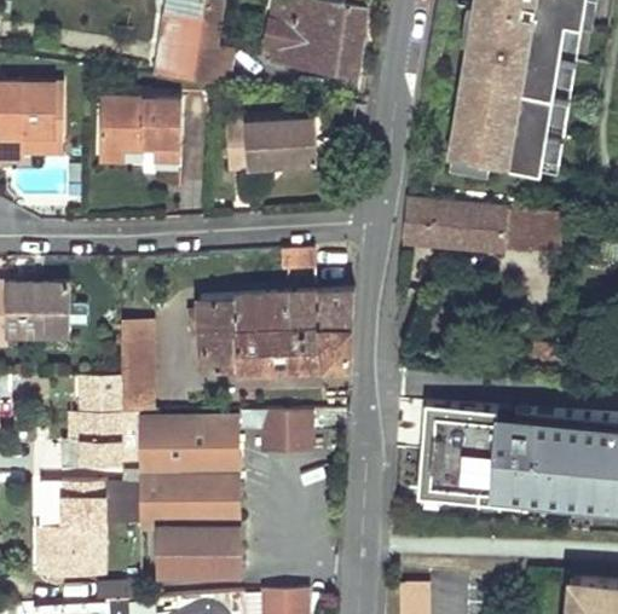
[(198,45),(202,21),(204,0),(167,0),(156,76),(194,81),(198,45)]
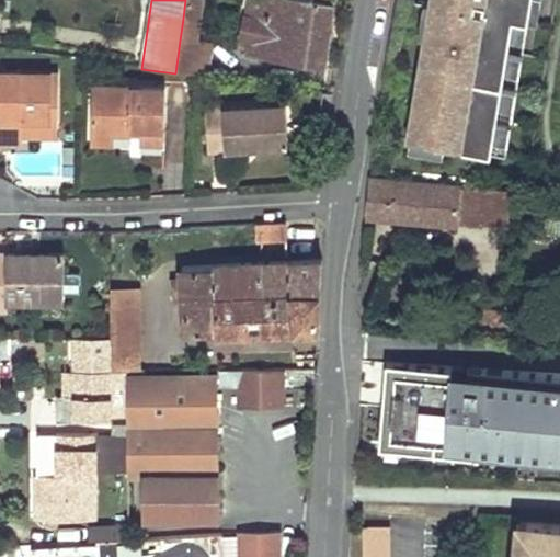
[(248,49),(247,59),(322,69),(327,32),(330,6),(292,0),(243,0),(237,48),(248,49)]
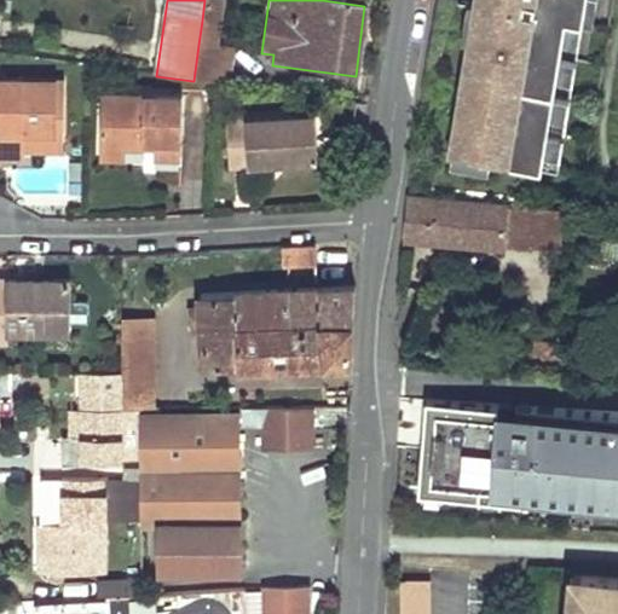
[(559,174),(587,0),(475,0),(473,18),(450,156),(559,174)]
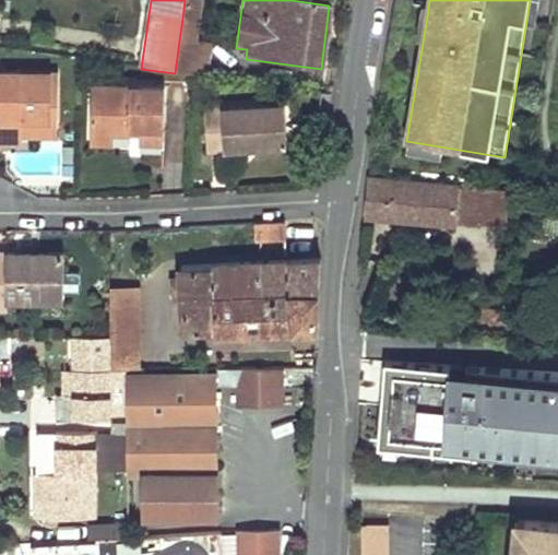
[(179,40),(197,43),(191,20),(182,19),(179,40)]
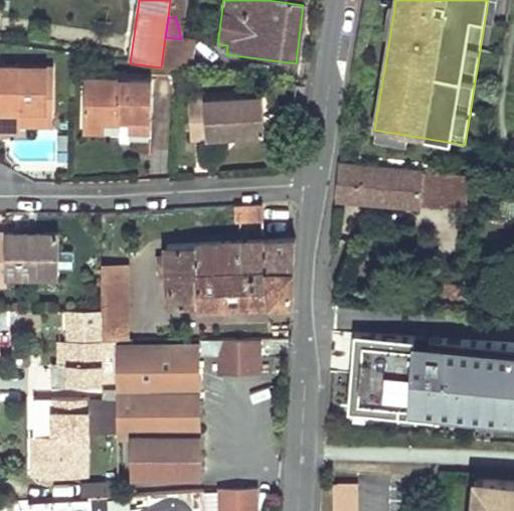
[(189,71),(193,41),(181,39),(165,37),(161,67),(189,71)]
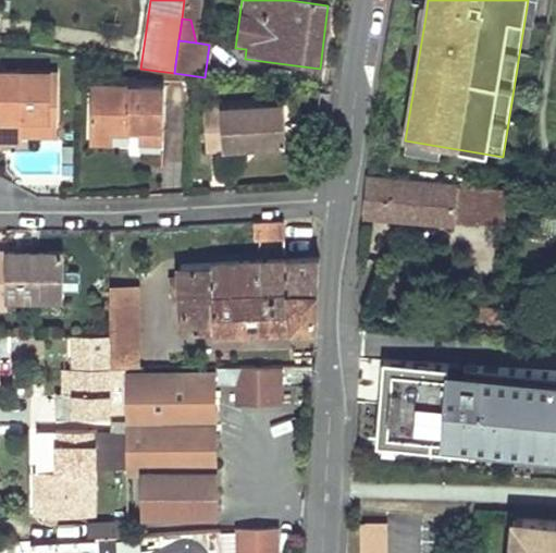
[(0,145),(19,146),(20,138),(20,124),(20,115),(26,115),(26,124),(54,124),(56,76),(0,74),(0,145)]
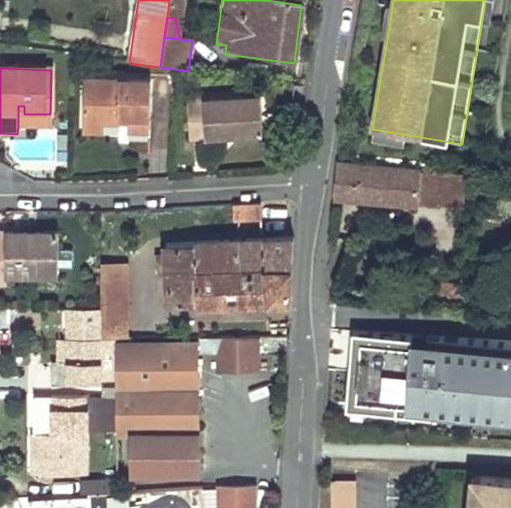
[(148,83),(81,82),(80,126),(101,127),(116,127),(116,116),(124,116),(124,127),(124,134),(147,134),(148,83)]
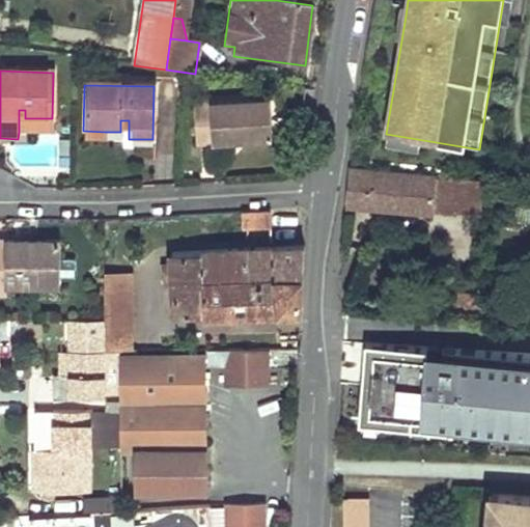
[(269,141),(267,103),(207,106),(193,107),(195,145),(269,141)]
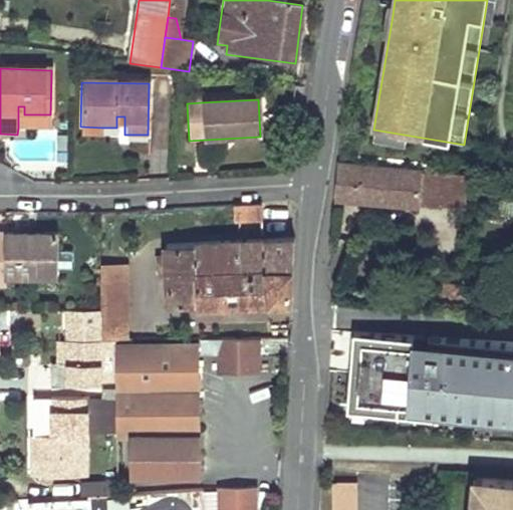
[(18,128),(50,129),(50,114),(24,114),(24,106),(18,106),(18,114),(18,128)]
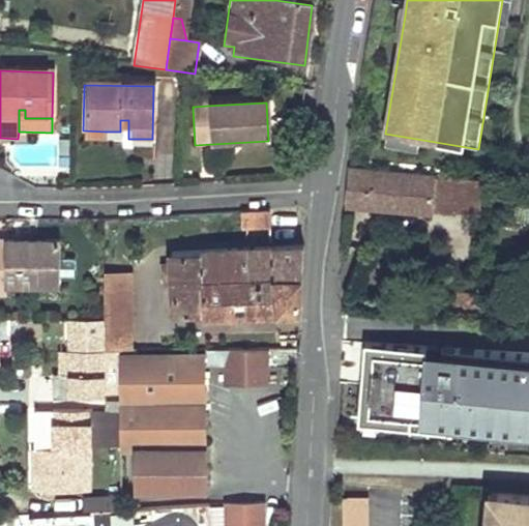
[(120,120),(120,132),(128,132),(128,120),(120,120)]
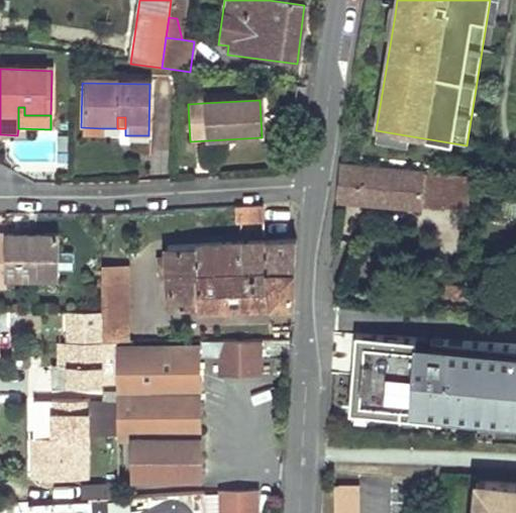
[(101,137),(102,128),(81,127),(81,136),(101,137)]
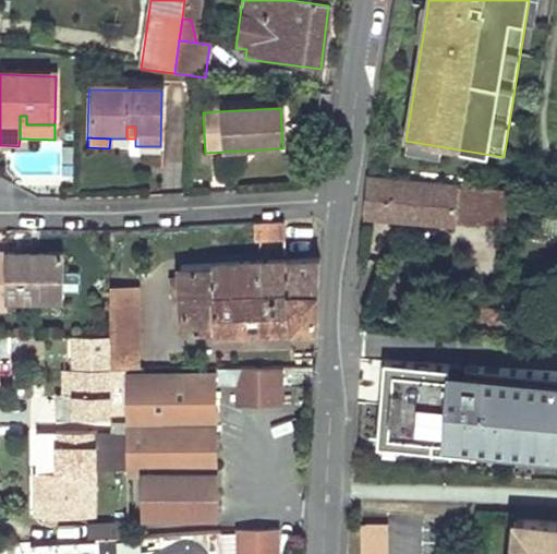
[(367,181),(364,218),(366,218),(482,226),(484,190),(368,181),(367,181)]
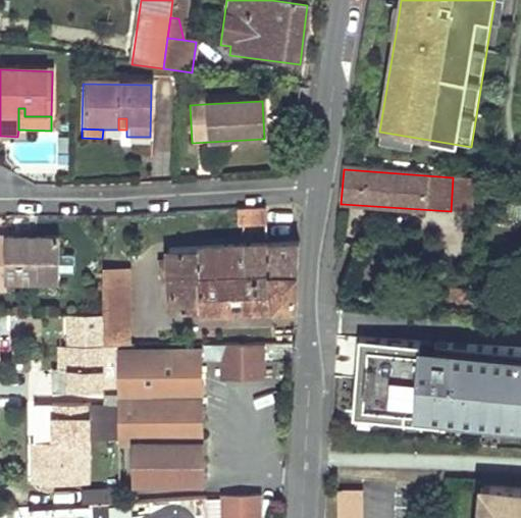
[(477,179),(453,177),(451,211),(475,212),(477,179)]
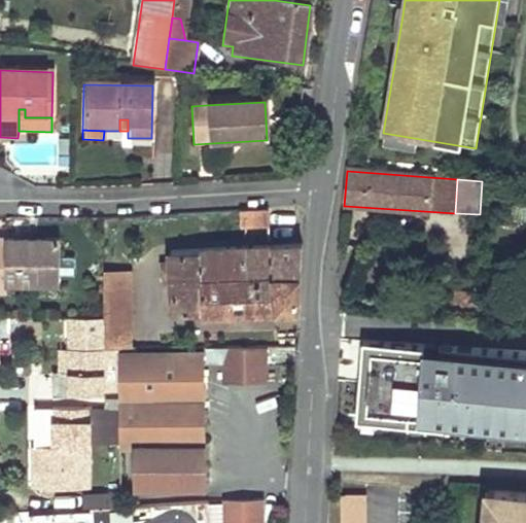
[(241,230),(269,228),(268,210),(240,212),(241,230)]
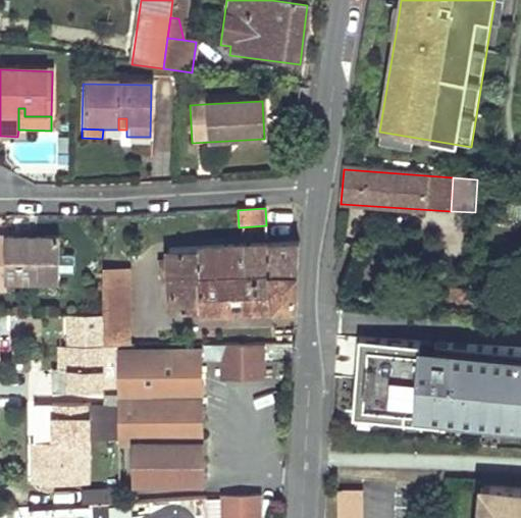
[(56,282),(56,240),(33,240),(33,245),(25,245),(25,240),(0,239),(0,291),(3,292),(3,282),(56,282)]
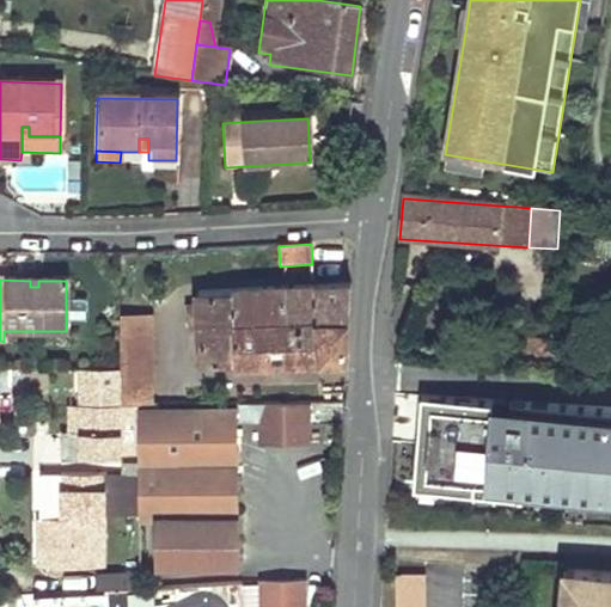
[(189,323),(200,323),(202,363),(346,357),(348,327),(350,284),(199,290),(199,305),(188,305),(189,323)]
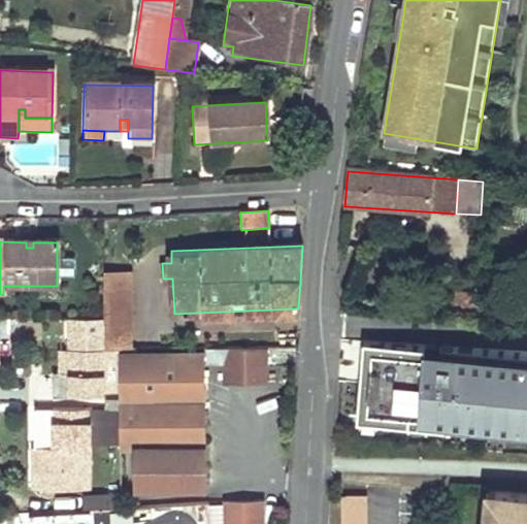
[(104,351),(135,351),(131,271),(105,271),(104,317),(104,351)]
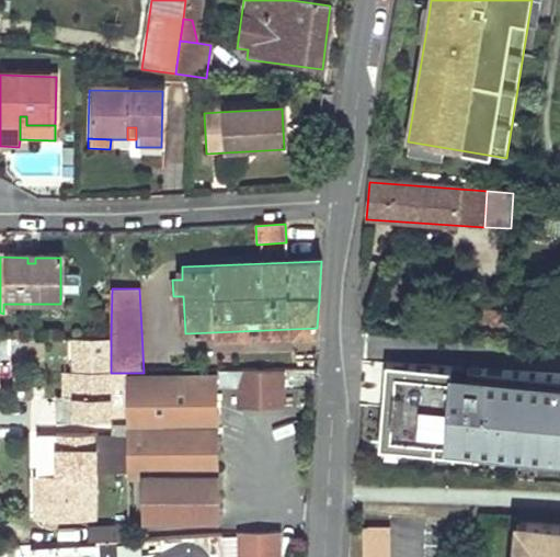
[(111,373),(111,337),(90,336),(90,340),(76,340),(75,419),(110,419),(111,373)]
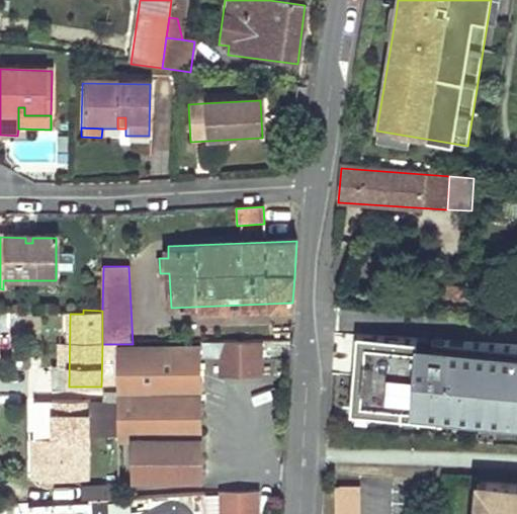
[(516,349),(356,338),(351,416),(516,428),(516,349)]
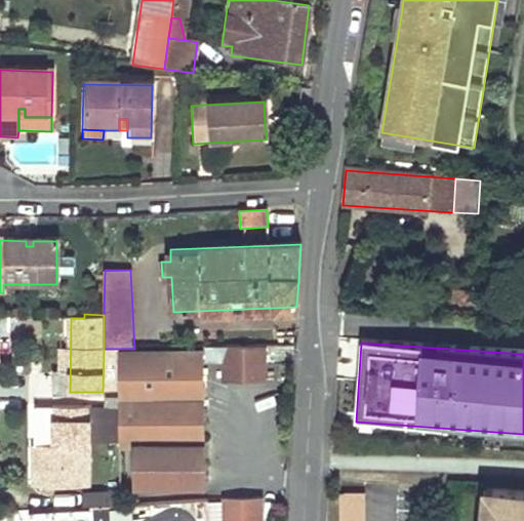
[(265,381),(265,348),(205,348),(205,362),(224,362),(224,381),(265,381)]
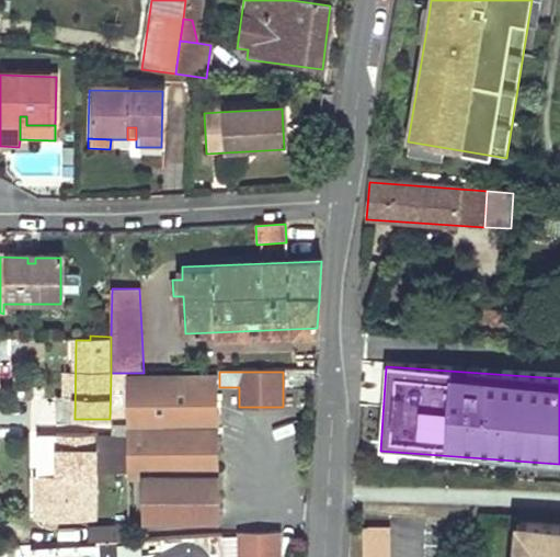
[(126,379),(127,477),(146,477),(146,521),(217,520),(217,451),(217,379),(126,379)]
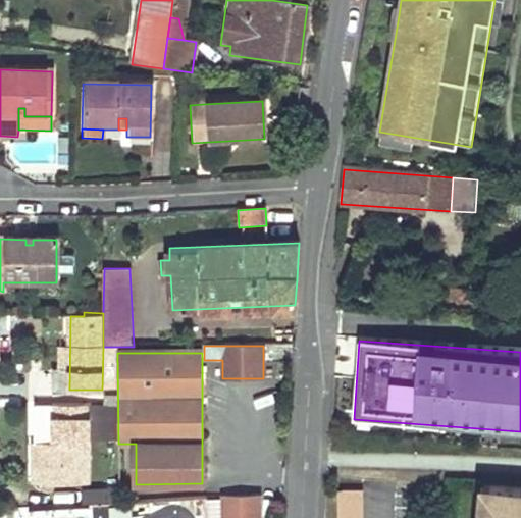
[(35,445),(35,485),(42,485),(42,491),(53,491),(53,485),(88,485),(88,443),(115,442),(115,406),(54,406),(54,445),(35,445)]
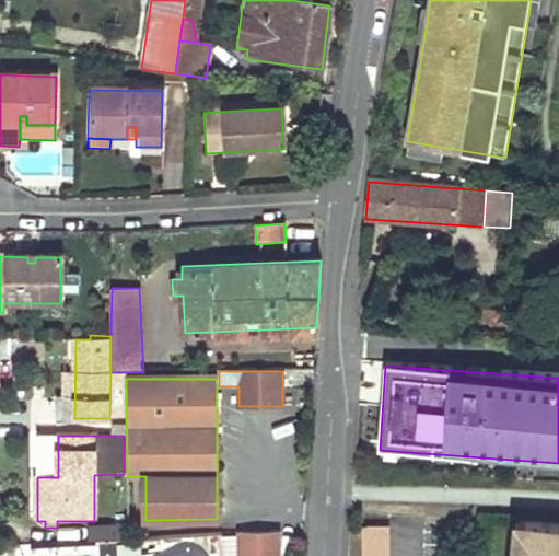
[(519,555),(522,525),(515,525),(512,555),(519,555)]
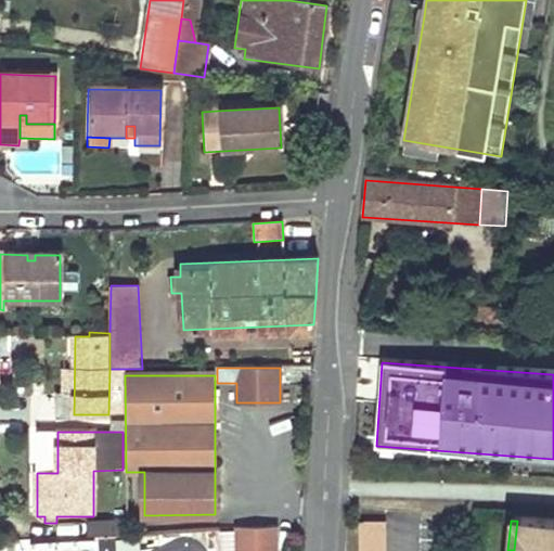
[(553,550),(553,530),(553,532),(553,525),(517,521),(514,550),(553,550)]
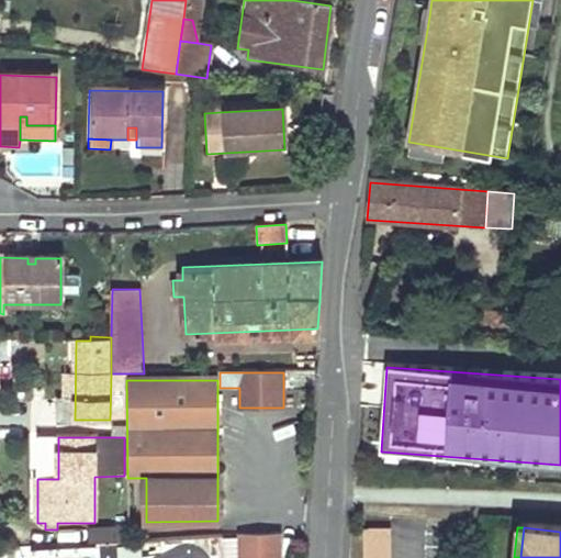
[(219,542),(219,529),(201,531),(202,543),(219,542)]
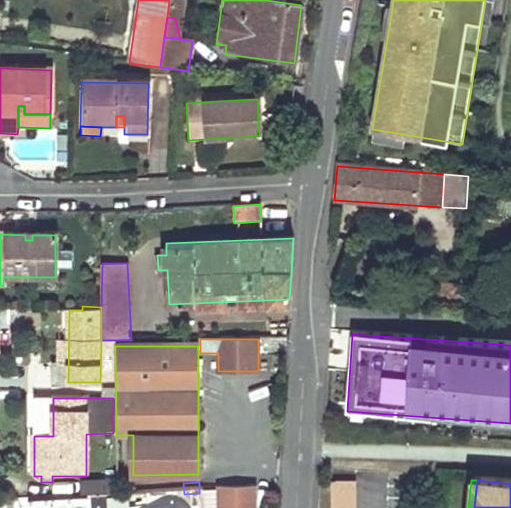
[(184,494),(183,483),(171,483),(171,494),(184,494)]
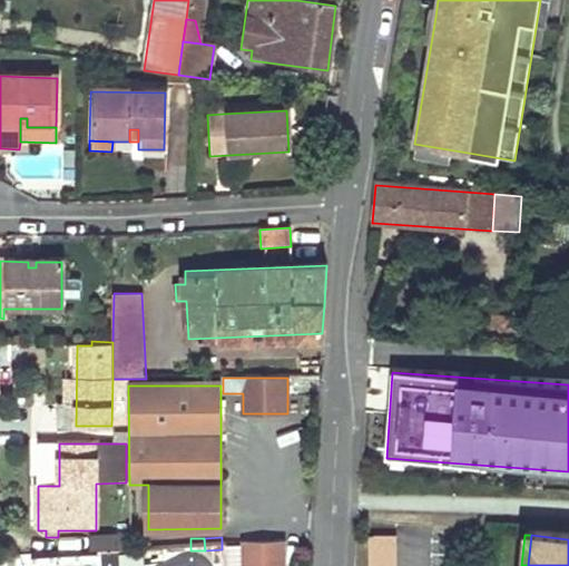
[(389,565),(389,542),(369,540),(368,565),(389,565)]
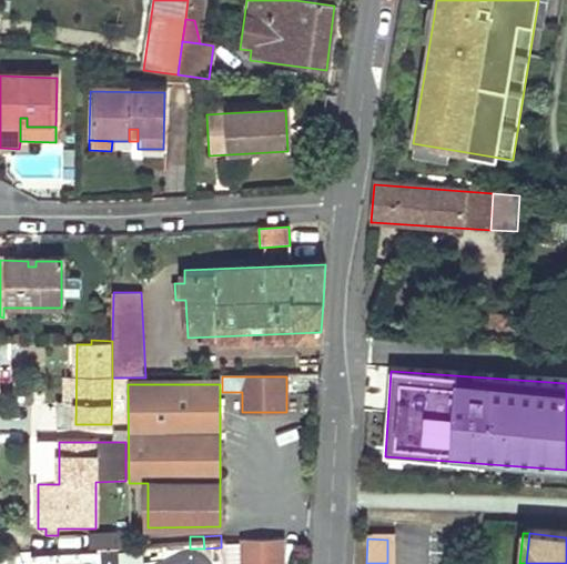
[(224,543),(223,563),(284,563),(284,543),(224,543)]
